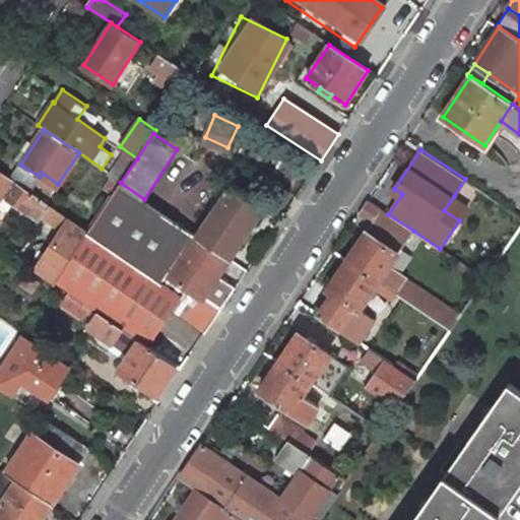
[(13,180),(0,171),(0,198),(2,195),(13,180)]
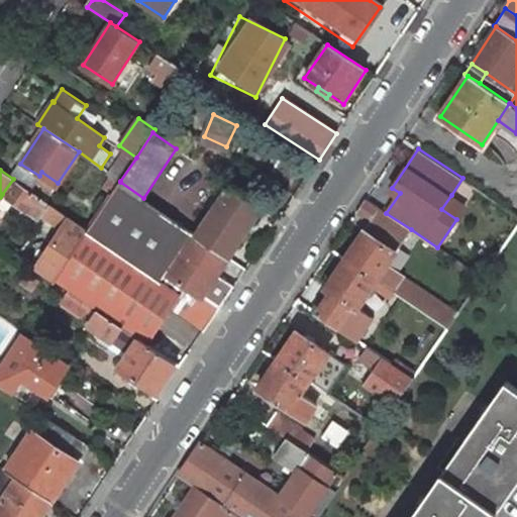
[(53,206),(17,182),(7,197),(2,194),(0,197),(0,205),(10,212),(16,203),(42,221),(53,206)]
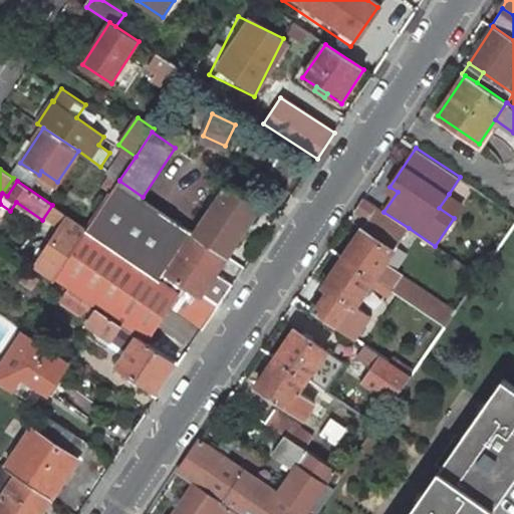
[(143,197),(119,181),(87,228),(143,268),(162,281),(195,233),(175,219),(143,197)]
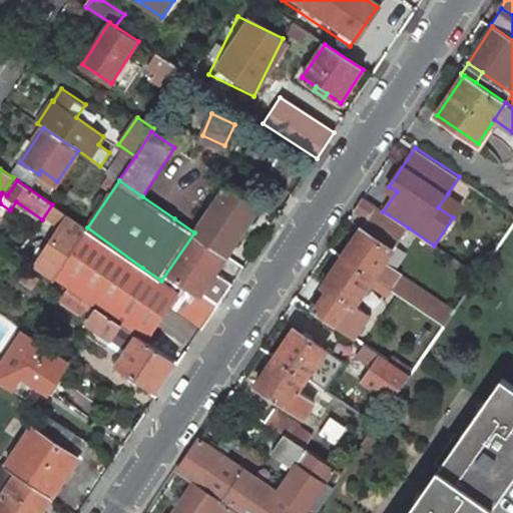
[(262,204),(228,182),(194,232),(227,255),(262,204)]
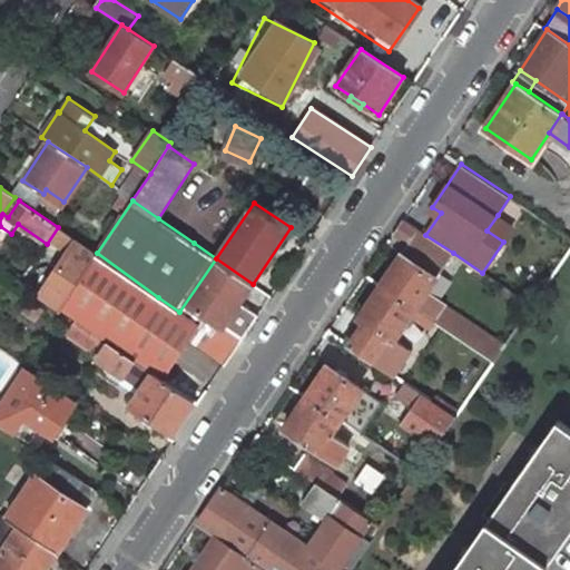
[(487,231),(503,242),(513,226),(498,215),(487,231)]
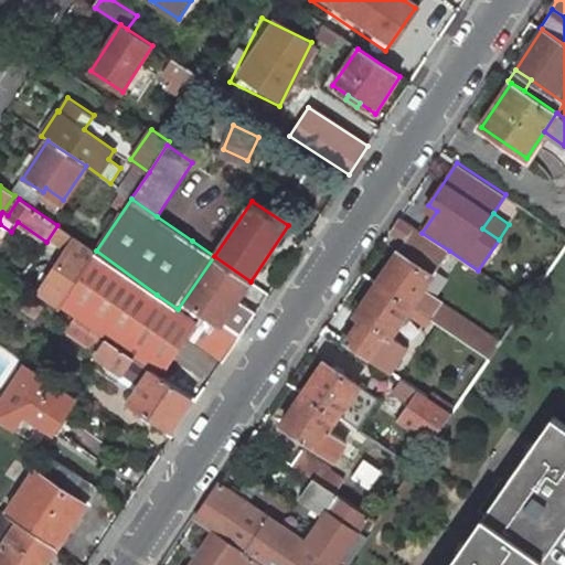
[(398,217),(390,231),(439,265),(449,251),(422,233),(398,217)]
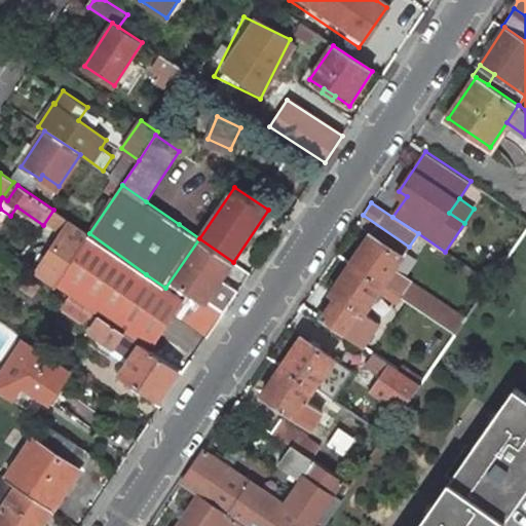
[(89,233),(70,222),(36,274),(54,287),(58,283),(89,233)]
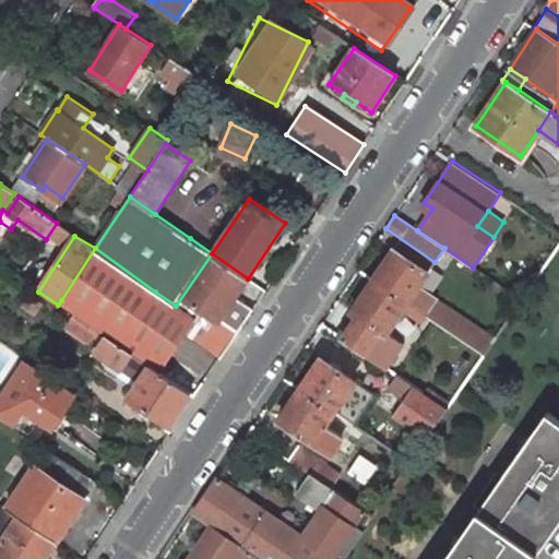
[(122,341),(155,292),(95,248),(61,300),(122,341)]
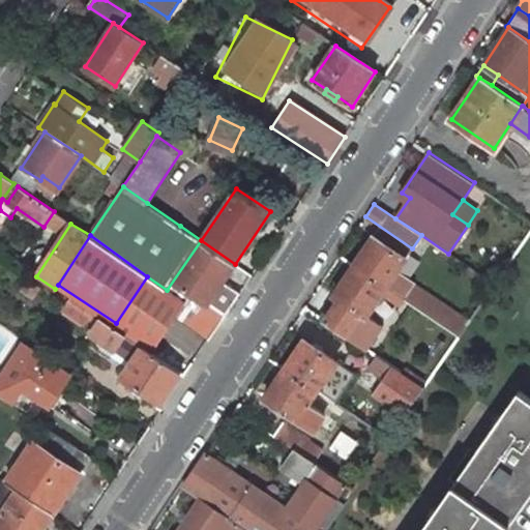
[(374,236),(354,264),(387,287),(407,258),(374,236)]
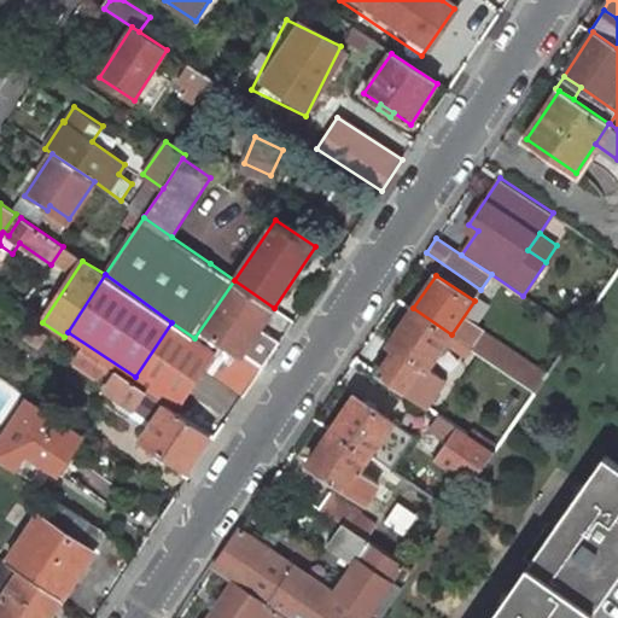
[(274,308),(234,280),(194,338),(215,353),(254,380),(264,365),(280,342),(260,327),(274,308)]
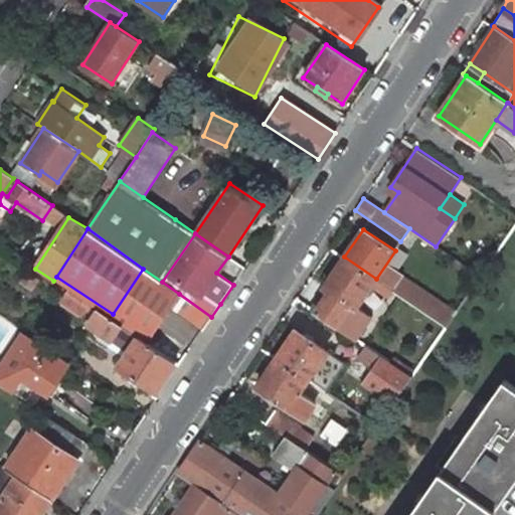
[(330,290),(316,311),(337,325),(351,304),(357,307),(371,287),(376,279),(344,256),(324,287),(330,290)]
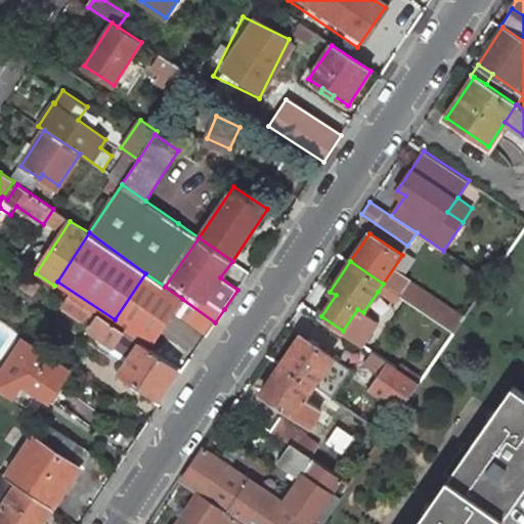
[(165,287),(145,273),(115,319),(113,323),(150,349),(173,313),(182,299),(165,287)]
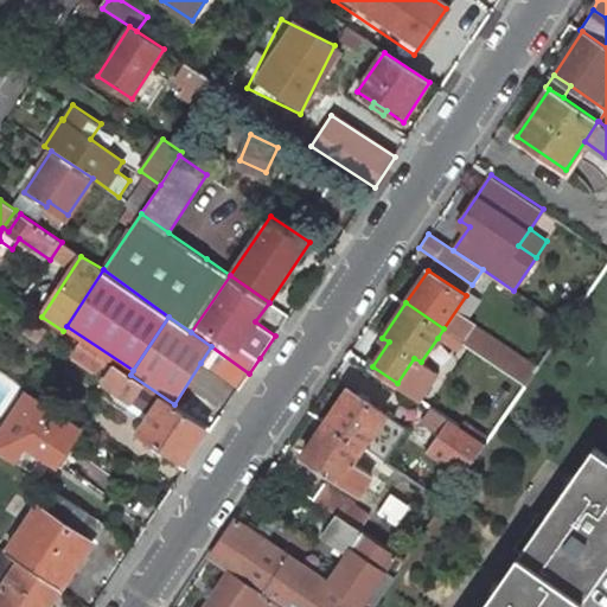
[(443,328),(438,338),(459,352),(465,343),(443,328)]
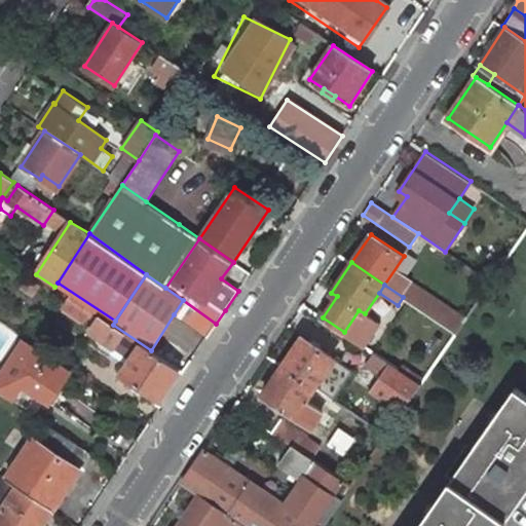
[(430,287),(417,306),(456,333),(470,313),(430,287)]
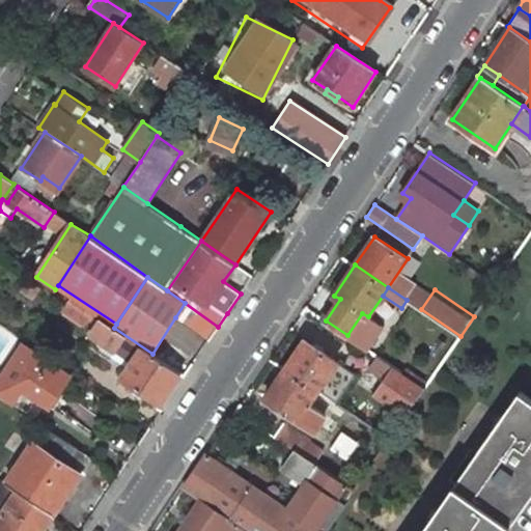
[(92,313),(70,299),(61,310),(84,325),(92,313)]
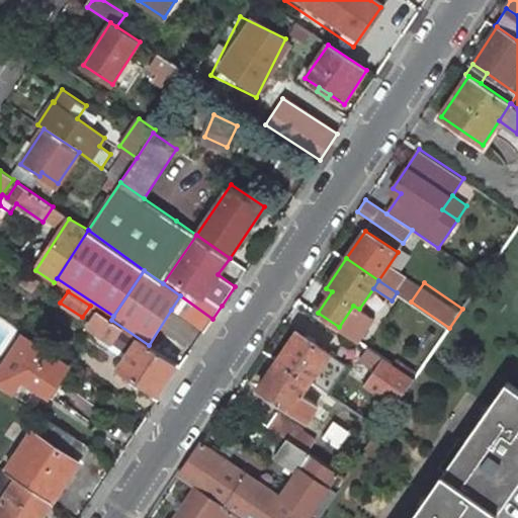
[(212,319),(180,295),(171,310),(203,333),(212,319)]
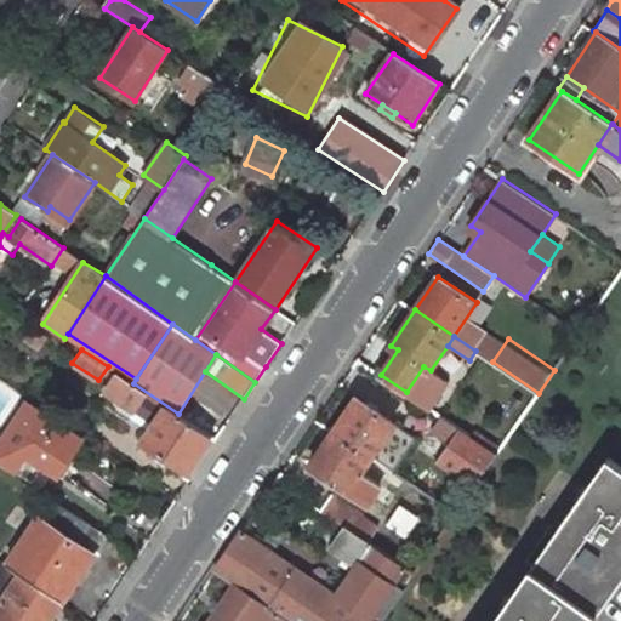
[(134,383),(115,372),(104,389),(135,409),(129,417),(151,432),(143,442),(189,472),(214,437),(186,419),(178,414),(134,383)]
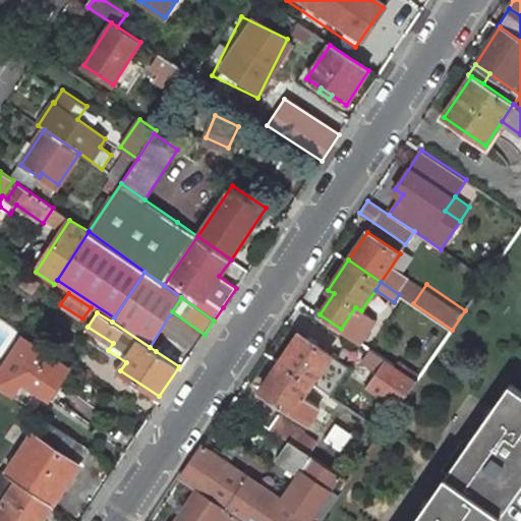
[(299,333),(280,361),(312,384),(332,354),(299,333)]
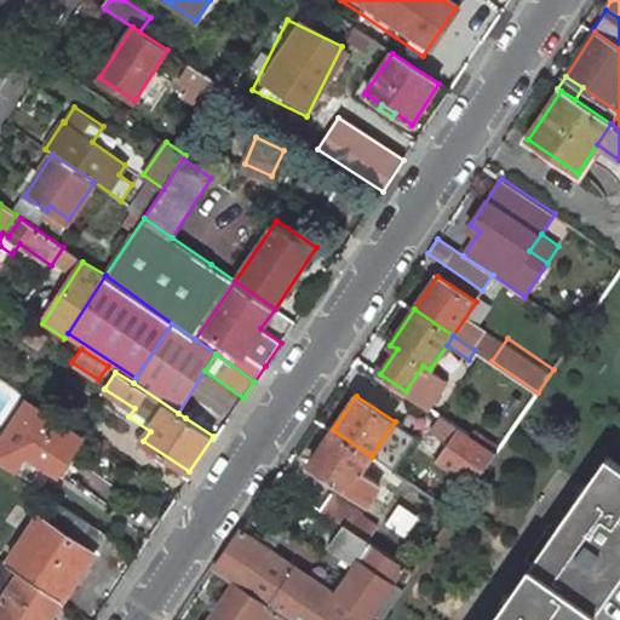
[(59,471),(82,436),(26,397),(0,436),(0,460),(11,469),(26,449),(47,464),(59,471)]
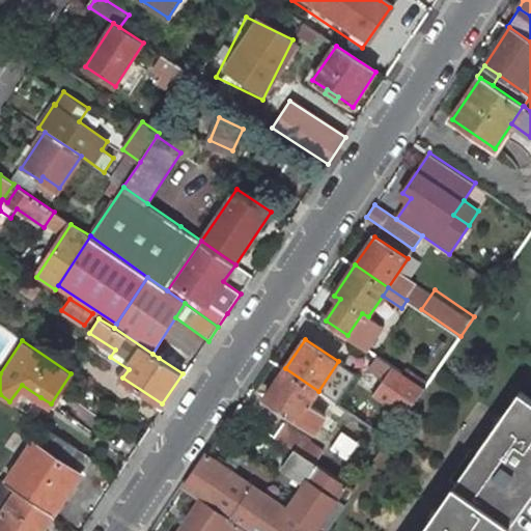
[(425,388),(378,356),(368,369),(384,379),(373,394),(406,416),(425,388)]
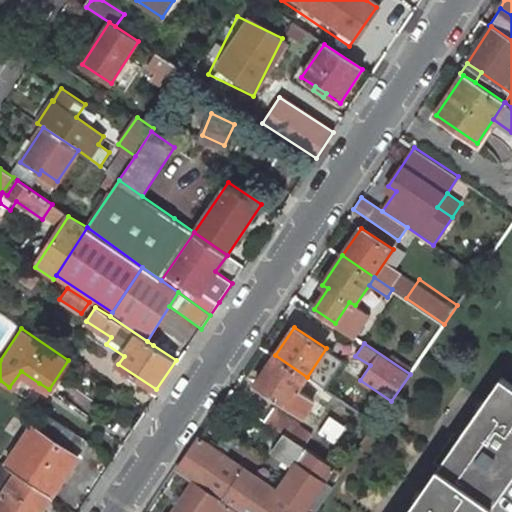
[(307,377),(275,355),(256,384),(288,405),(307,377)]
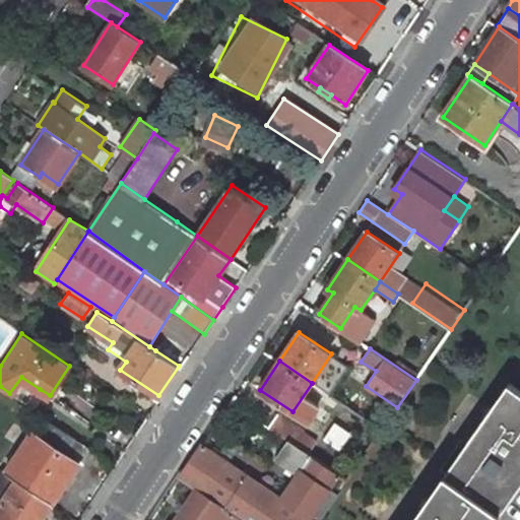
[(72,368),(69,366),(50,395),(59,402),(79,372),(72,368)]
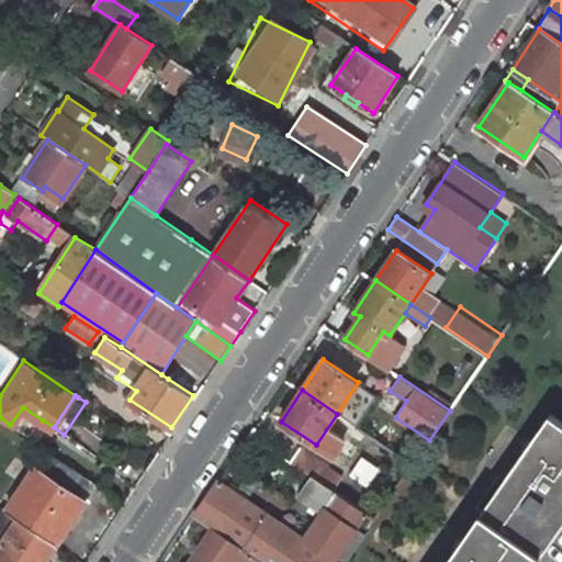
[(30,438),(43,420),(23,407),(10,425),(30,438)]
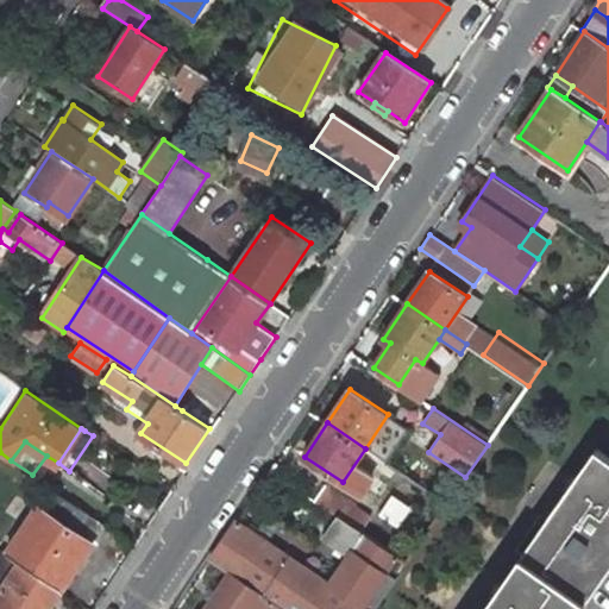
[(608,458),(596,449),(522,556),(586,601),(608,569),(608,458)]
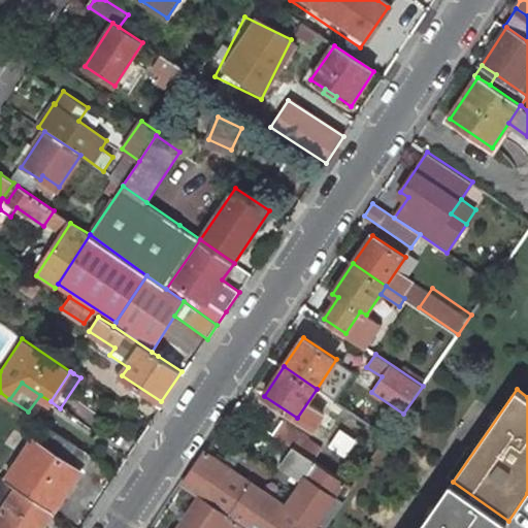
[(283,419),(272,433),(281,439),(293,448),(297,451),(307,435),(283,419)]
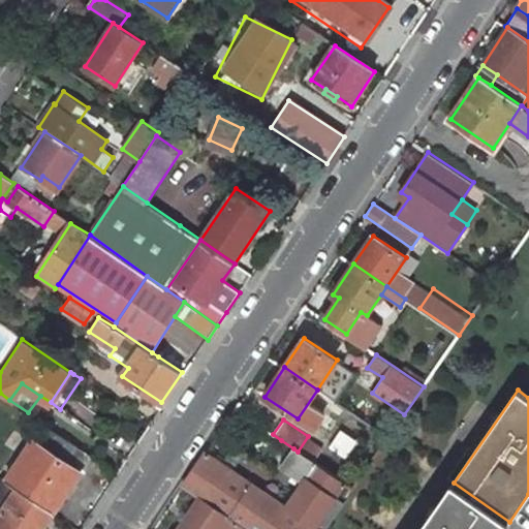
[(44,424),(34,440),(81,471),(92,455),(44,424)]
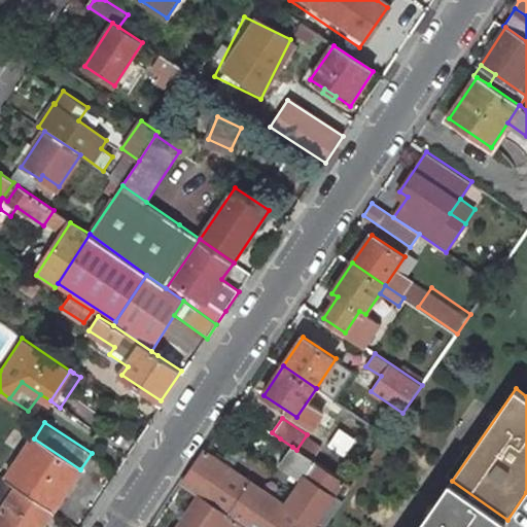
[(80,469),(34,438),(7,478),(19,486),(54,510),(80,469)]
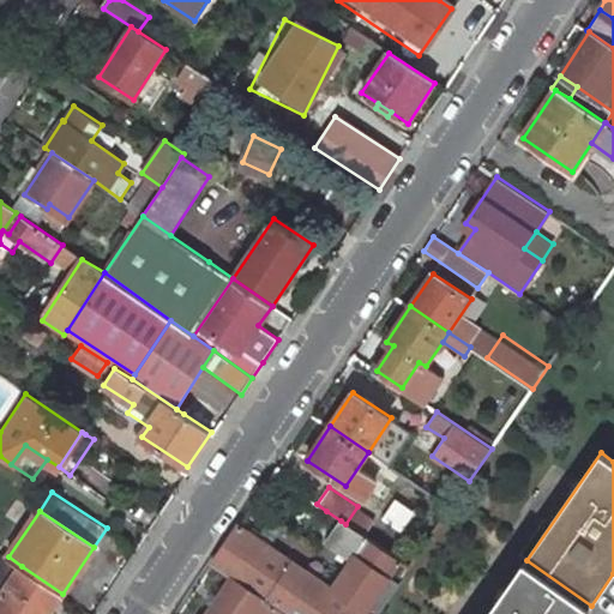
[(372,613),(378,613),(396,588),(385,581),(399,560),(345,524),(341,521),(326,511),(331,536),(327,541),(355,559),(335,589),(372,613)]
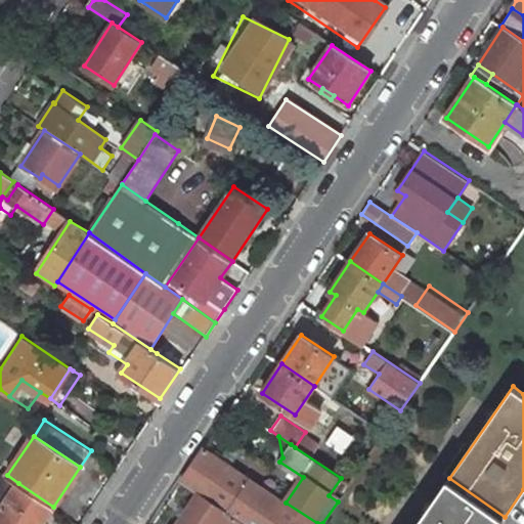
[(205,447),(181,481),(199,493),(242,522),(244,523),(317,523),(286,503),(205,447)]
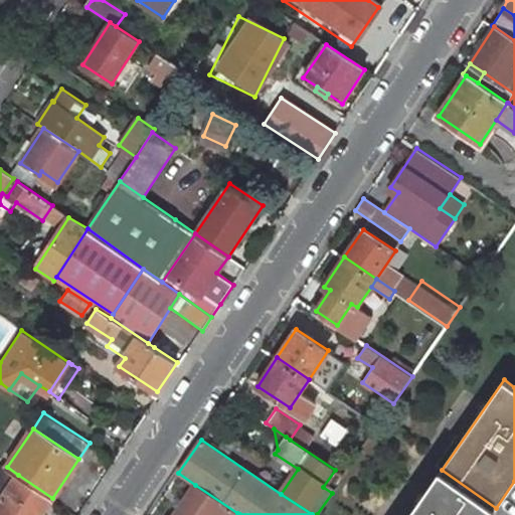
[(0,494),(3,497),(18,475),(7,467),(4,465),(0,470),(0,494)]
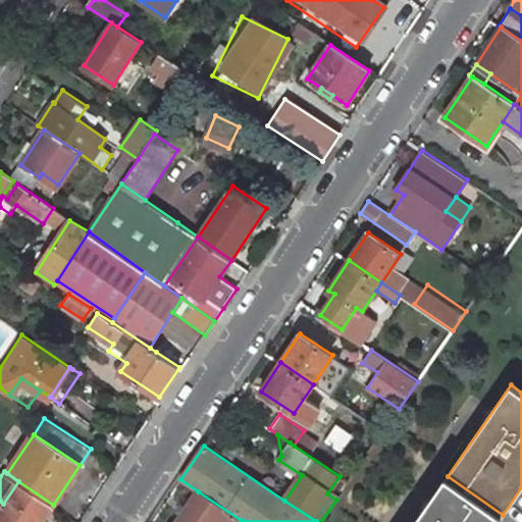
[(448,476),(415,521),(498,521),(503,515),(448,476)]
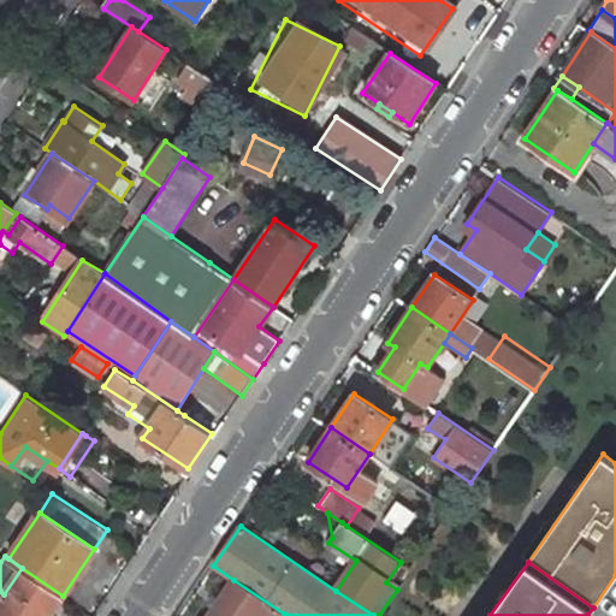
[(48,615),(63,596),(22,568),(4,594),(0,599),(0,615),(48,615)]
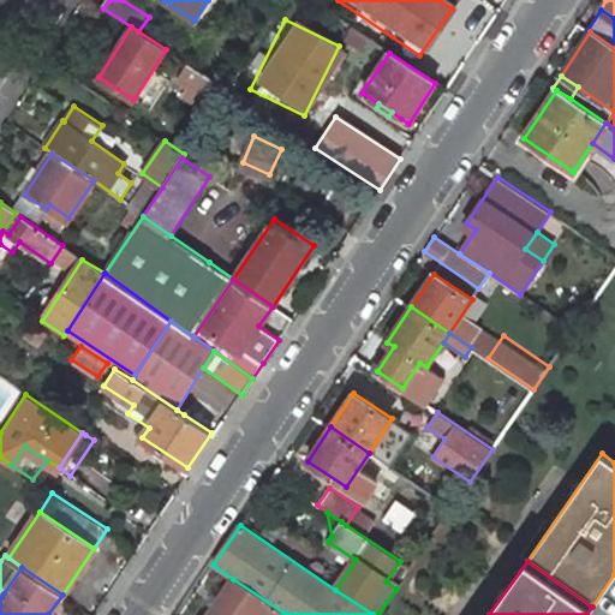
[(233,579),(208,614),(281,614),(284,613),(233,579)]
